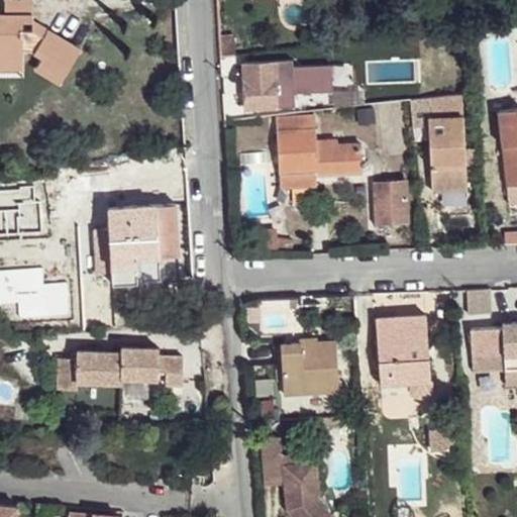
[(30,0),(3,0),(3,12),(0,12),(0,66),(21,67),(20,50),(28,49),(39,57),(33,68),(58,82),(78,48),(45,28),(41,35),(30,28),(21,28),(21,20),(31,20),(30,0)]
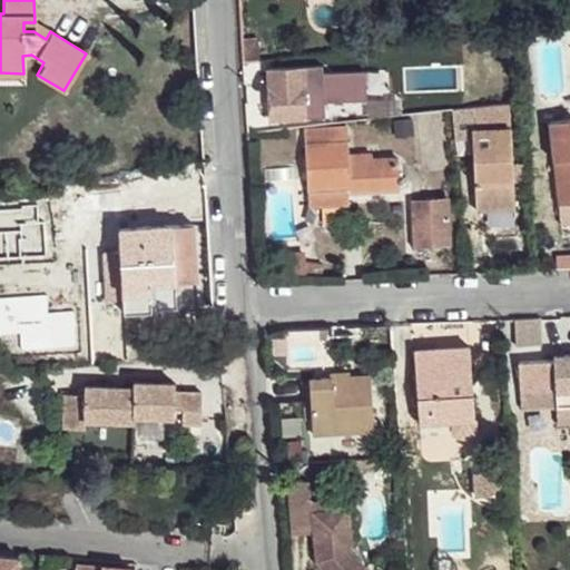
[(50,31),(35,22),(33,31),(46,39),(50,31)]
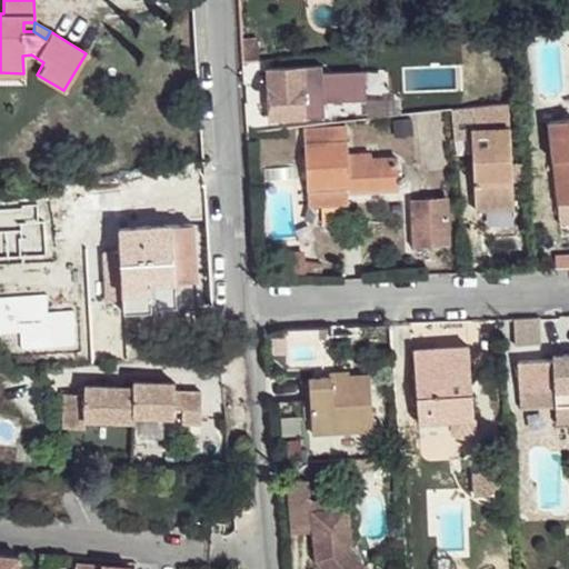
[(269,68),(271,120),(307,118),(307,116),(305,73),(305,67),(303,67),(269,68)]
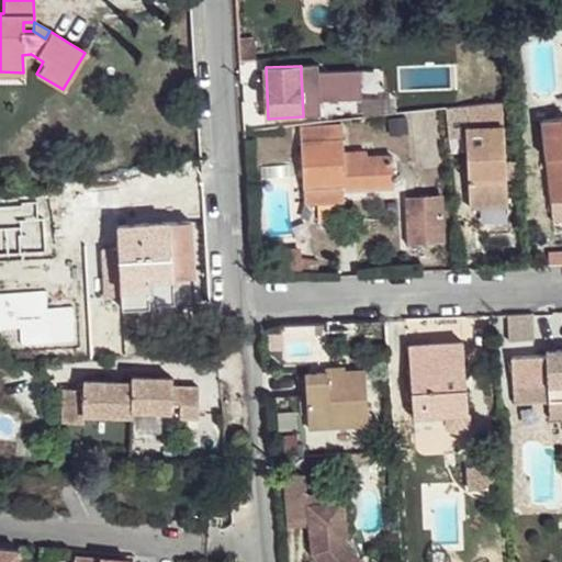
[(0,80),(22,81),(23,72),(0,71),(0,80)]
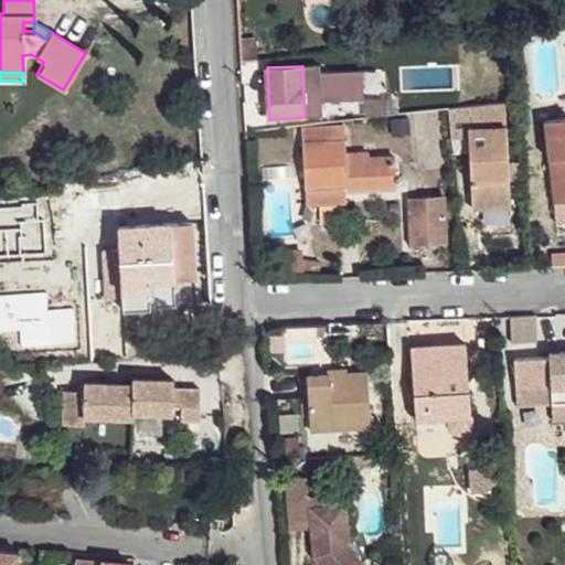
[(302,73),(305,115),(319,114),(317,72),(302,73)]
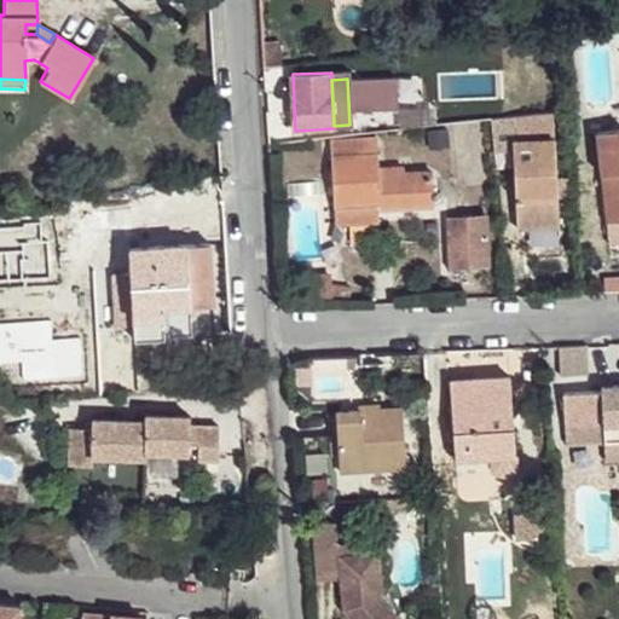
[(601,177),(618,173),(618,128),(594,132),(601,177)]
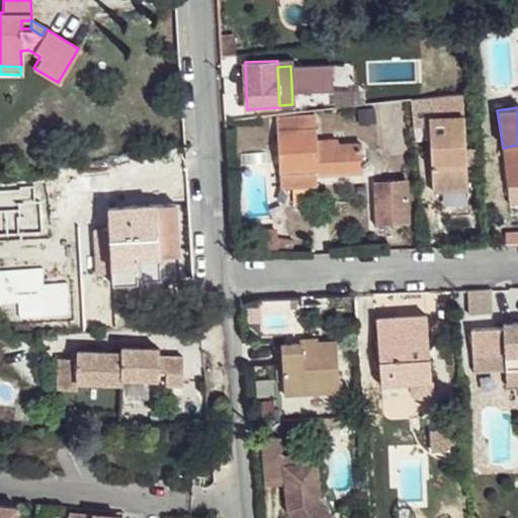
[(277,117),(278,131),(317,131),(315,116),(277,117)]
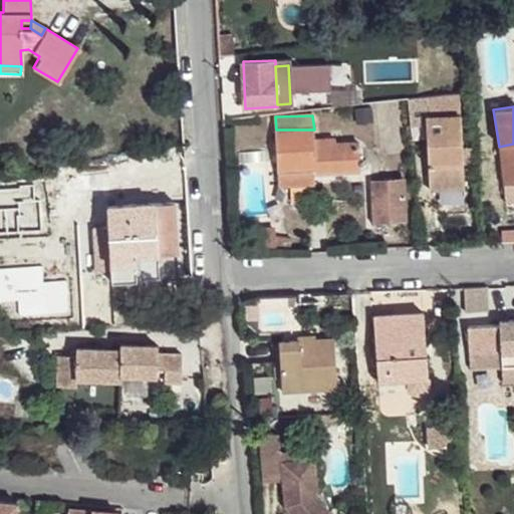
[(459,117),(424,118),(427,191),(463,190),(459,117)]
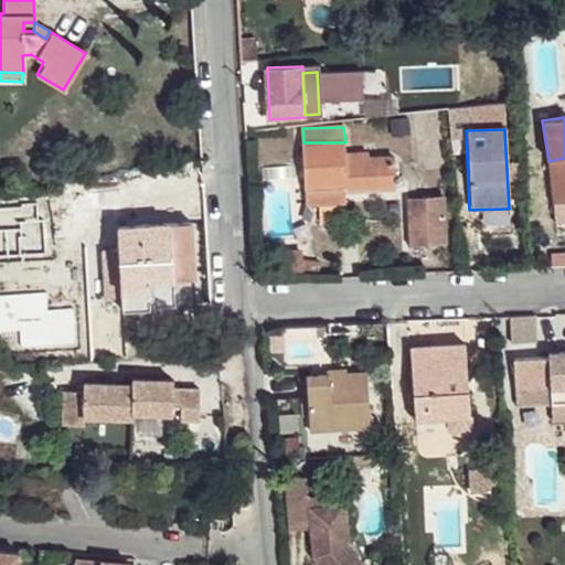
[(345,142),(304,142),(306,204),(348,203),(348,192),(345,192),(345,187),(347,185),(345,155),(345,142)]
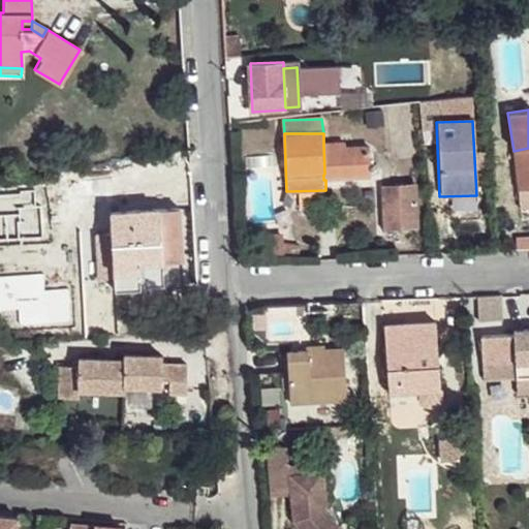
[(371,165),(369,148),(335,150),(336,144),(323,145),(324,174),(333,174),(332,179),(371,178),(371,172),(371,165)]
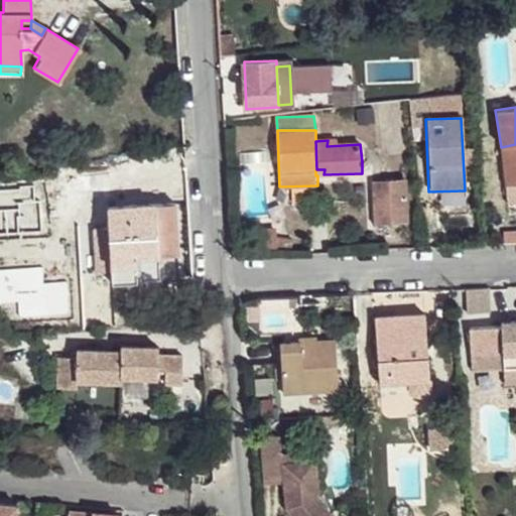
[(515,144),(501,147),(505,186),(509,185),(515,184),(515,144)]
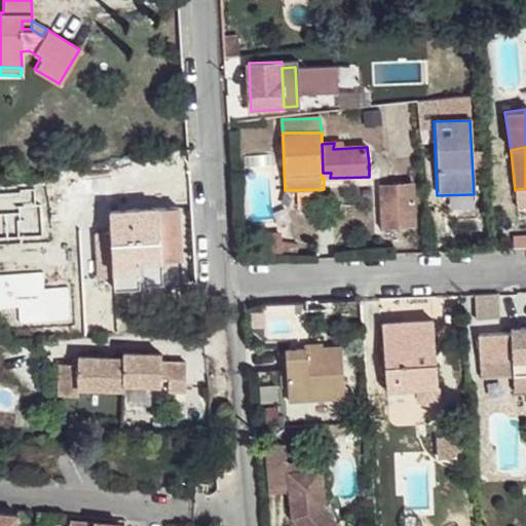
[(390,230),(415,229),(413,185),(379,186),(381,230),(390,230)]
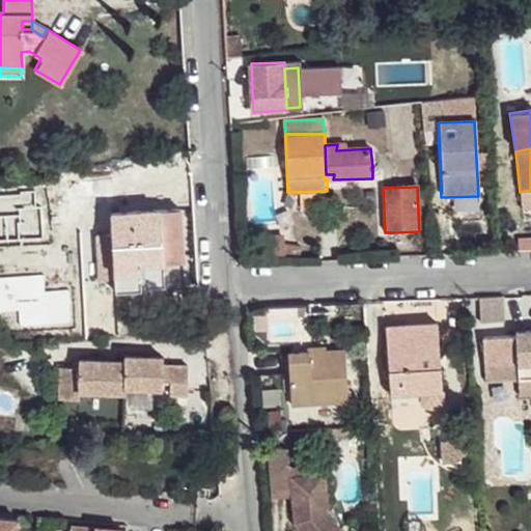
[(117,279),(117,291),(142,290),(142,288),(141,273),(164,273),(164,261),(162,210),(113,213),(114,234),(117,279)]
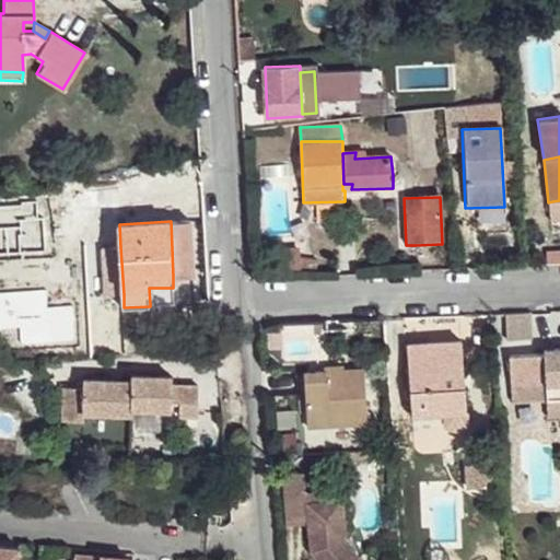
[(176,221),(171,221),(173,276),(178,275),(177,268),(193,268),(191,225),(176,226),(176,221)]
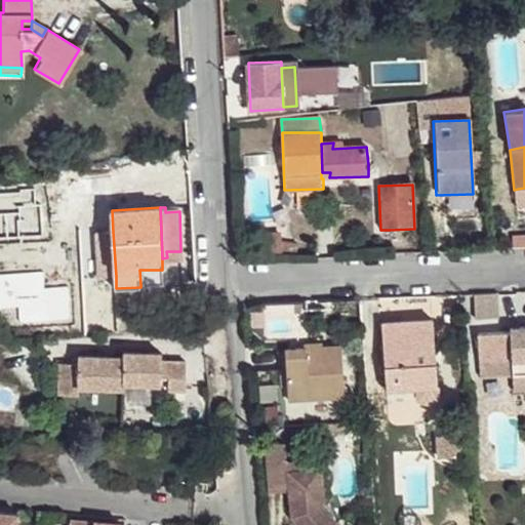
[(414,229),(390,230),(391,251),(415,250),(414,229)]
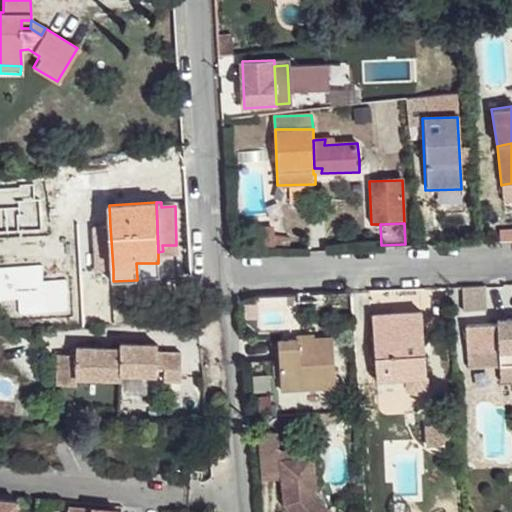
[(113,269),(110,226),(95,227),(98,270),(113,269)]
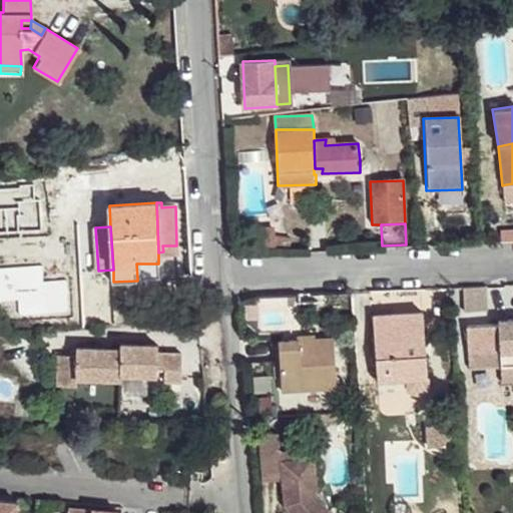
[(136,264),(137,279),(159,279),(158,264),(136,264)]
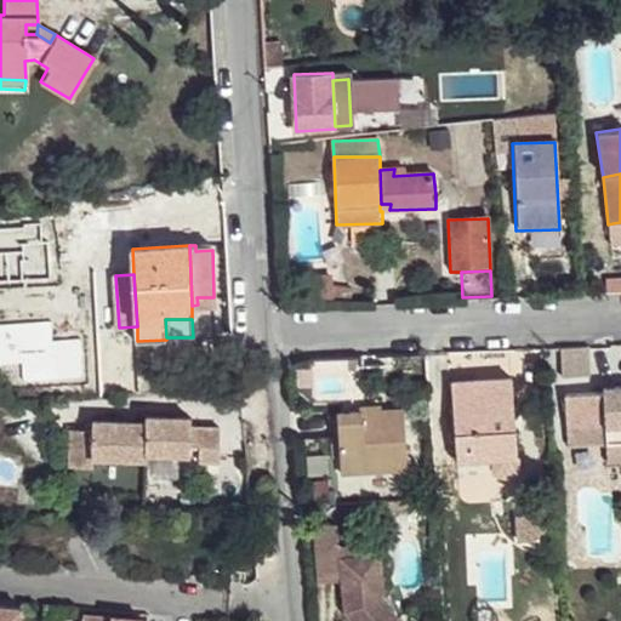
[(599,343),(571,345),(573,370),(599,369),(599,343)]
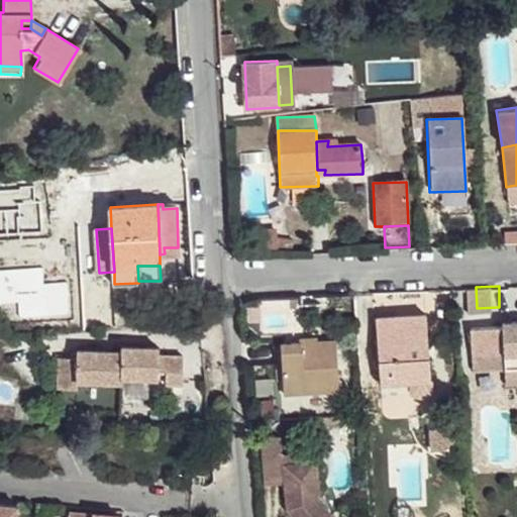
[(59,291),(60,324),(107,322),(107,289),(59,291)]
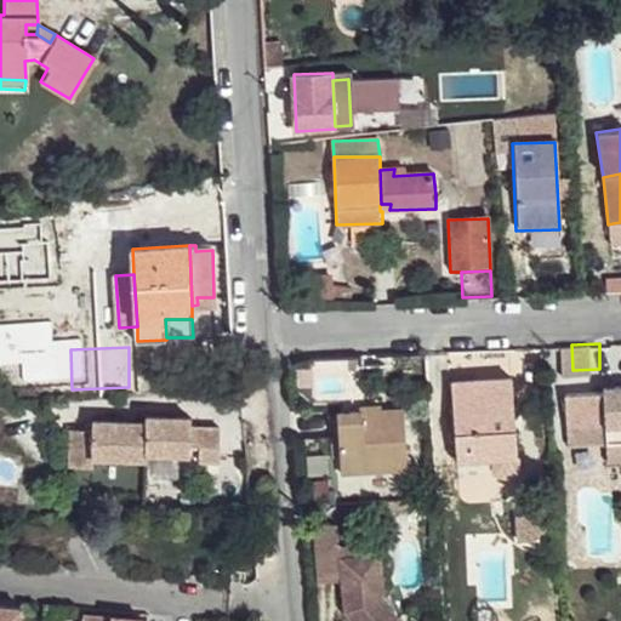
[(456,381),(501,379),(499,359),(455,362),(456,381)]
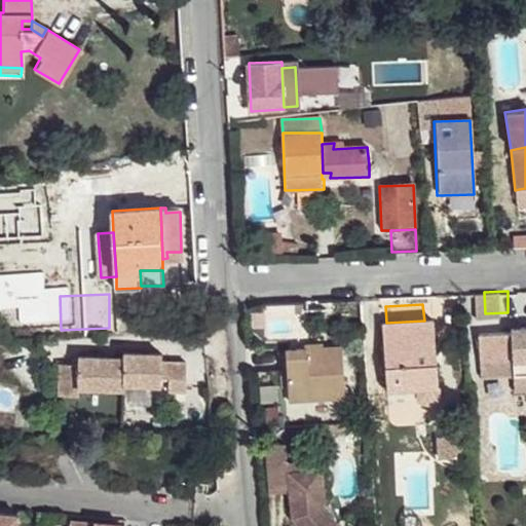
[(414,388),(438,385),(438,365),(437,353),(434,320),(424,321),(386,323),(383,324),(386,368),(386,375),(387,390),(414,388)]
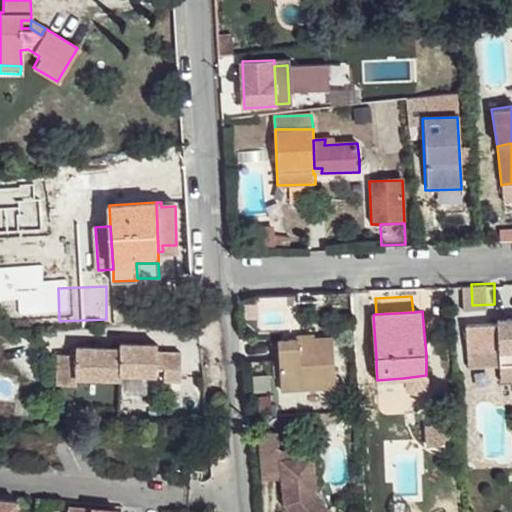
[(501,382),(511,380),(511,317),(497,319),(497,323),(466,326),(467,358),(499,356),(500,367),(501,382)]
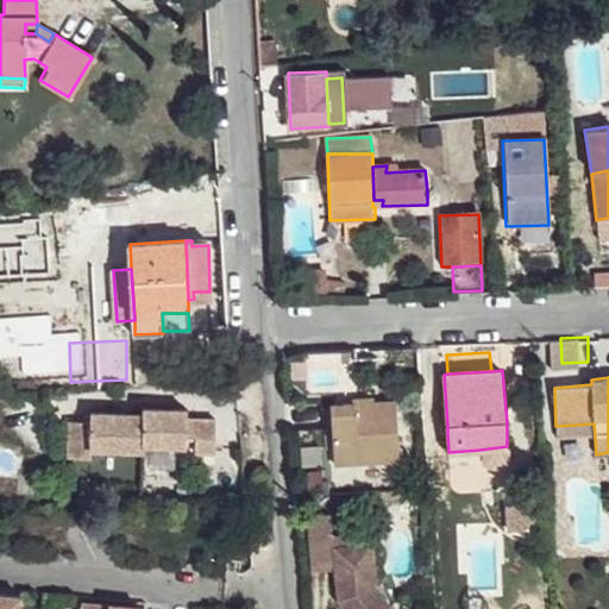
[(401,458),(396,400),(332,403),(336,463),(401,458)]
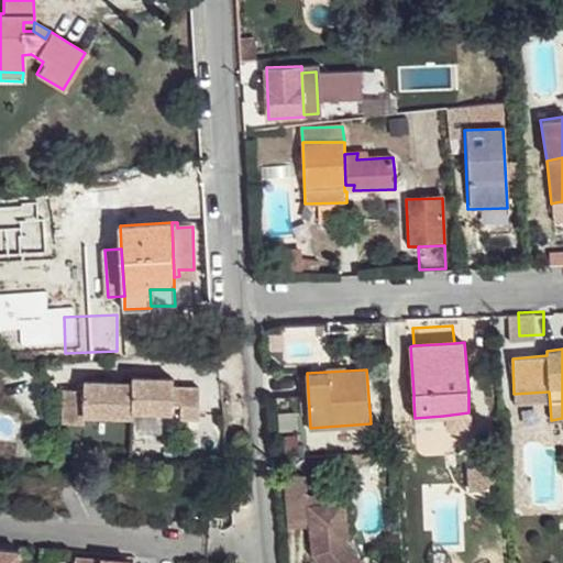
[(86,390),(67,390),(67,423),(87,423),(87,415),(135,415),(135,409),(174,409),(174,400),(183,400),(183,415),(202,415),(201,383),(175,383),(175,375),(134,375),(134,382),(86,382),(86,390)]
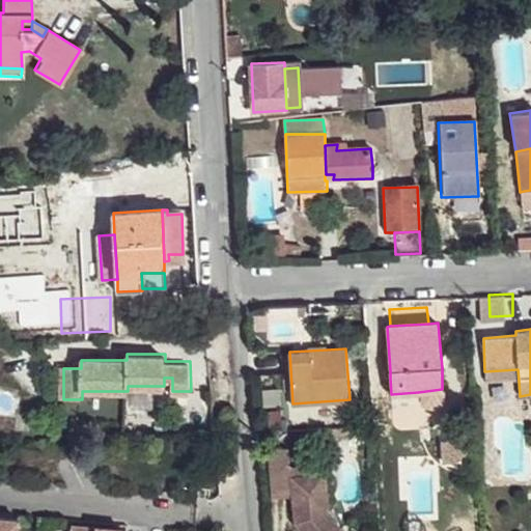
[(518,369),(484,371),(485,384),(519,381),(518,369)]
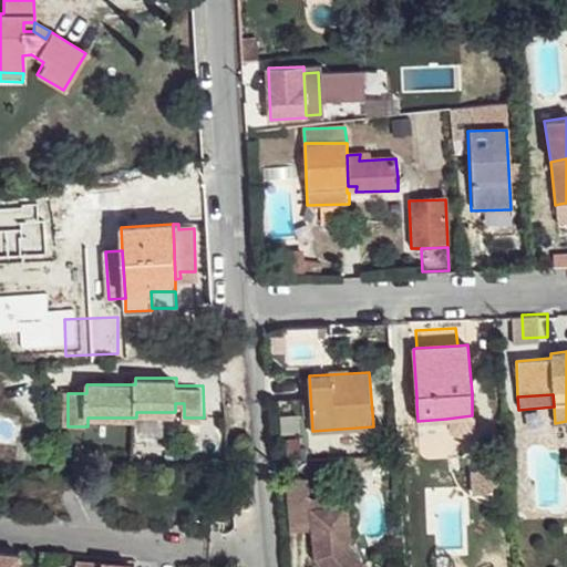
[(455,433),(467,433),(474,428),(472,415),(446,419),(447,429),(455,433)]
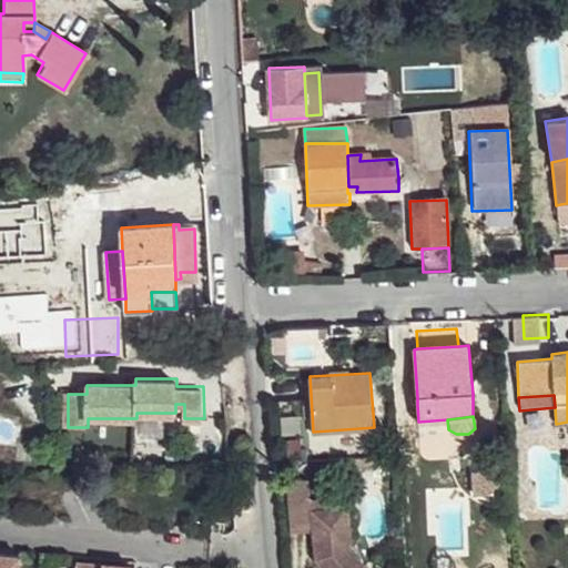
[(313,513),(350,510),(348,497),(312,501),(310,480),(287,483),(293,534),(314,533),(313,513)]
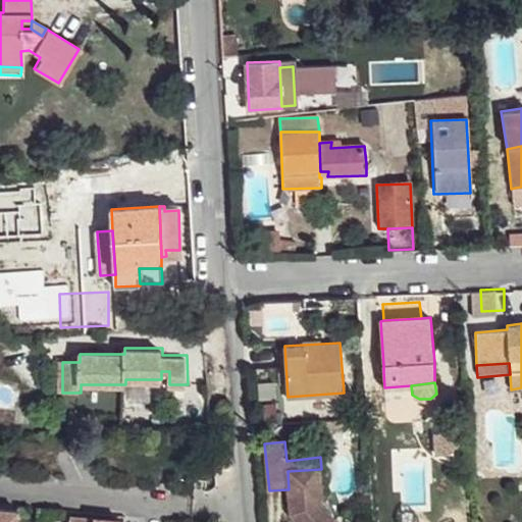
[(321,469),(288,471),(289,489),(292,519),(294,521),(333,521),(323,508),(321,469)]
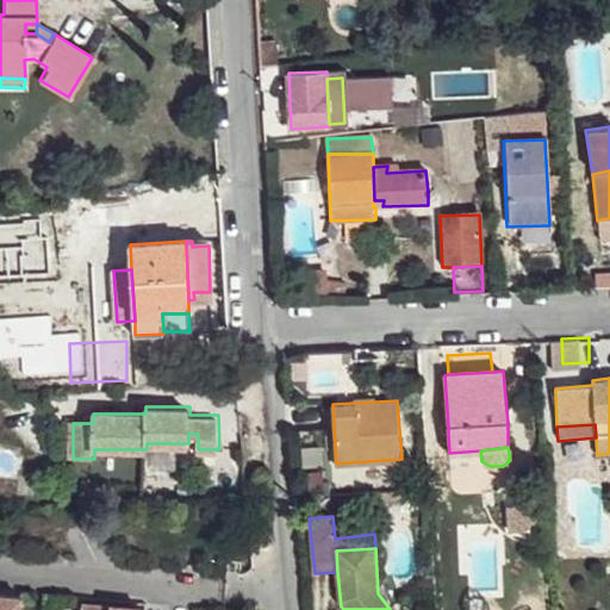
[(0,609),(18,609),(19,593),(0,592),(0,609)]
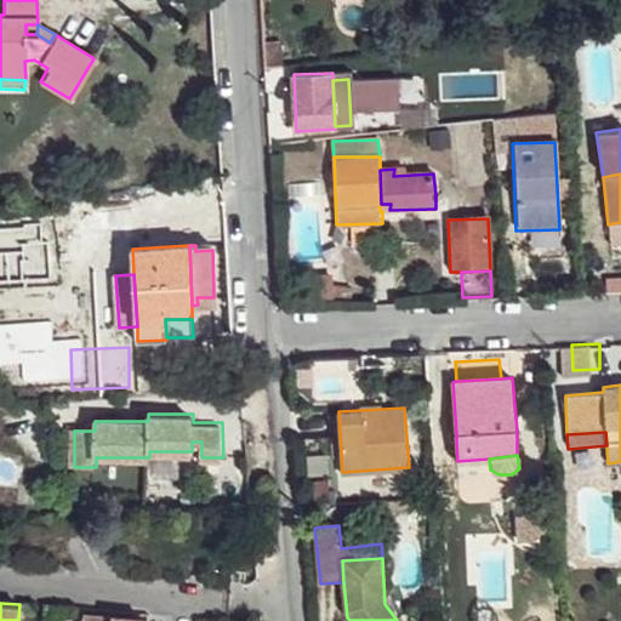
[(80,620),(141,620),(142,616),(83,609),(80,620)]
